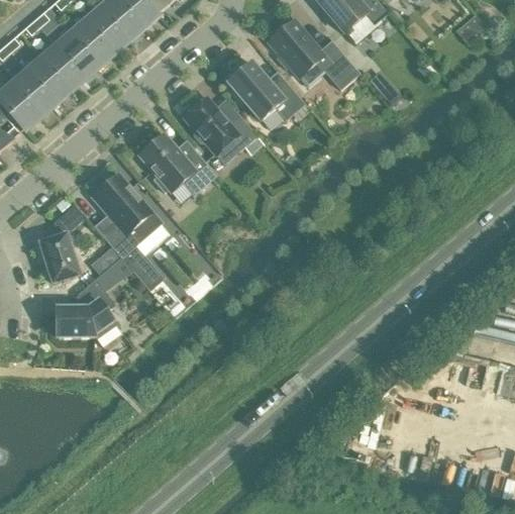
[(57,0),(54,3),(60,10),(69,2),(67,0),(57,0)]
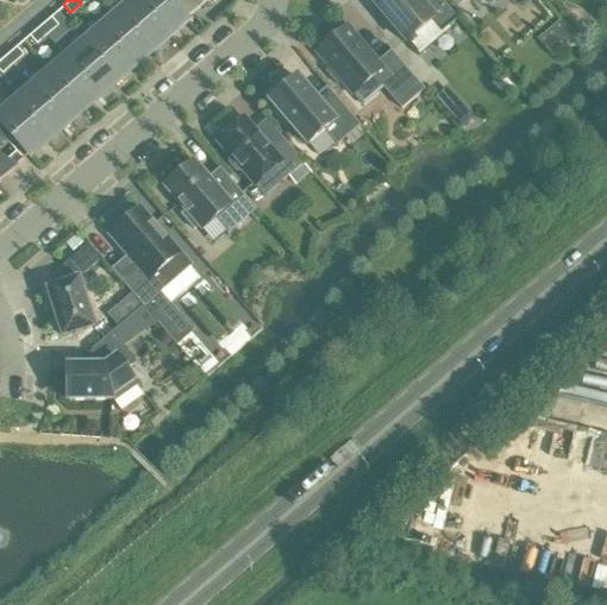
[(131,0),(118,11),(149,46),(166,32),(138,0),(131,0)]
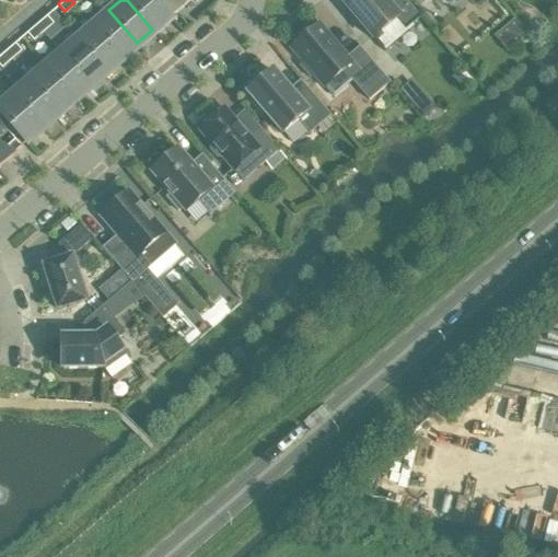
[(127,0),(152,30),(169,15),(155,0),(127,0)]
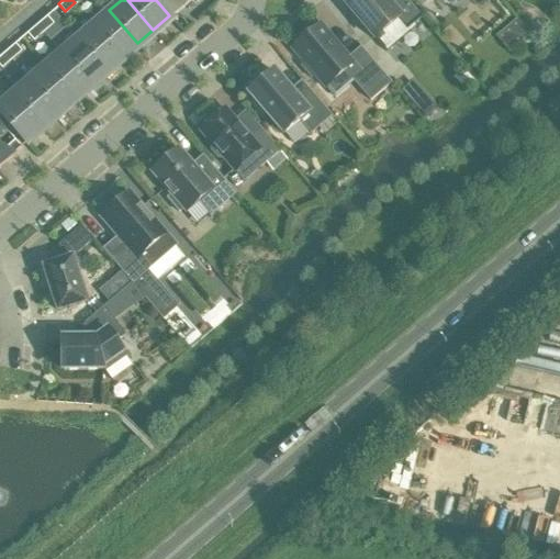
[(156,0),(169,15),(187,0),(156,0)]
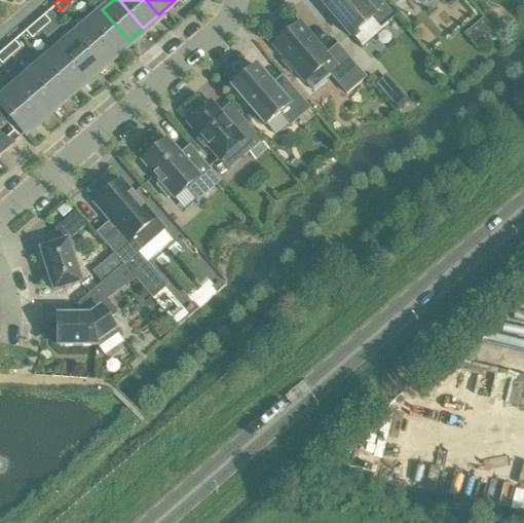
[(320,0),(348,34),(349,34),(357,43),(393,12),(382,0),(369,0),(366,3),(363,0),(320,0)]
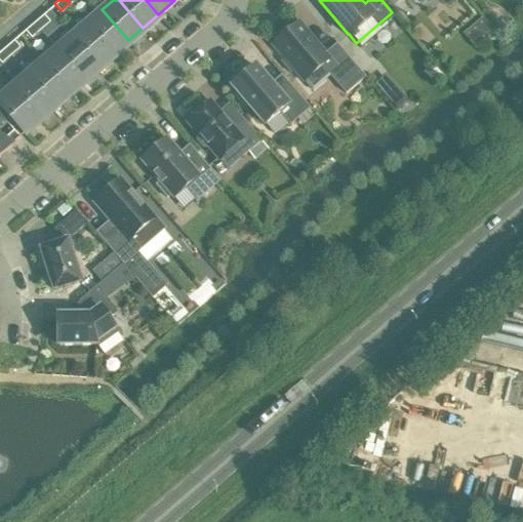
[(102,9),(87,23),(113,53),(128,40),(102,9)]
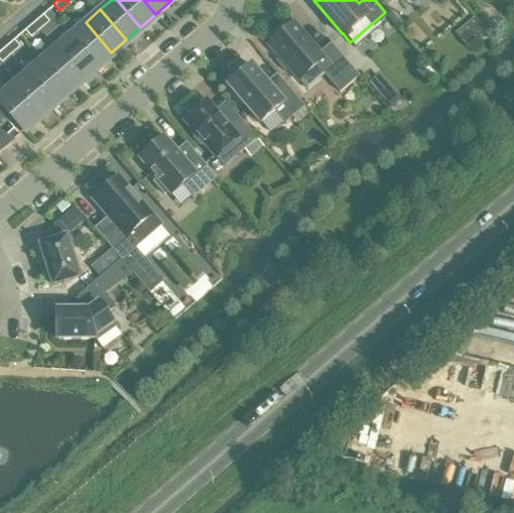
[(42,12),(33,20),(39,27),(48,19),(42,12)]
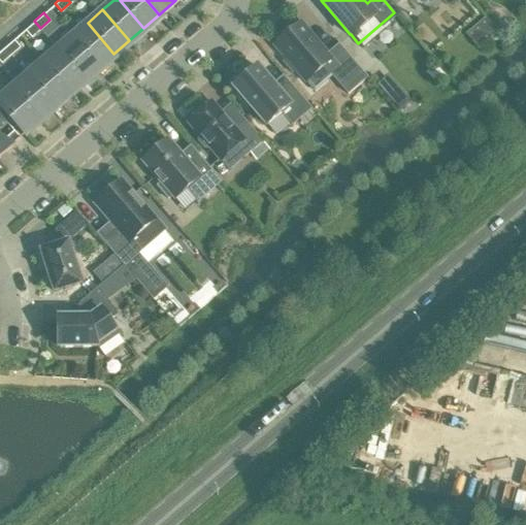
[(298,20),(272,42),(285,56),(281,59),(291,71),(295,68),(304,79),(324,63),(332,73),(347,91),(366,74),(337,41),(326,52),(298,20)]
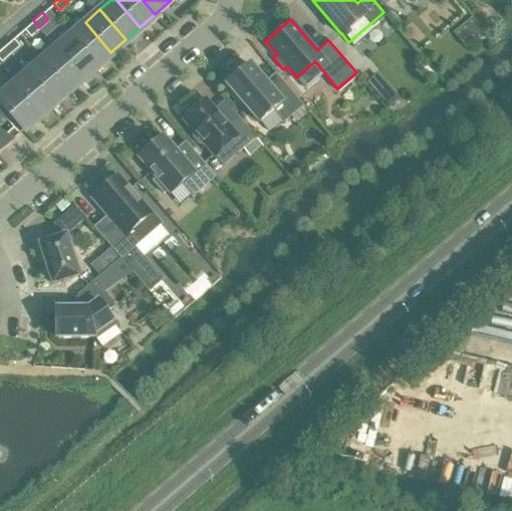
[(29,35),(39,27),(33,20),(24,28),(29,35)]
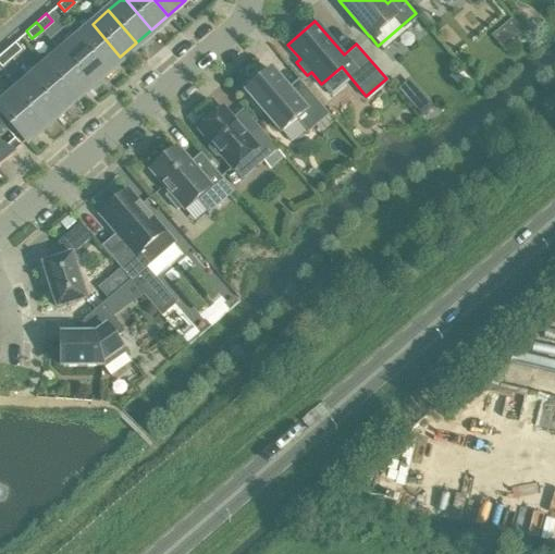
[(93,24),(76,37),(105,70),(120,57),(93,24)]
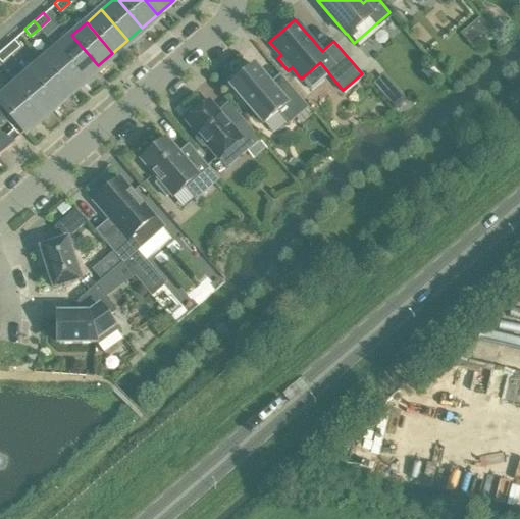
[(71,35),(57,48),(83,79),(98,65),(71,35)]
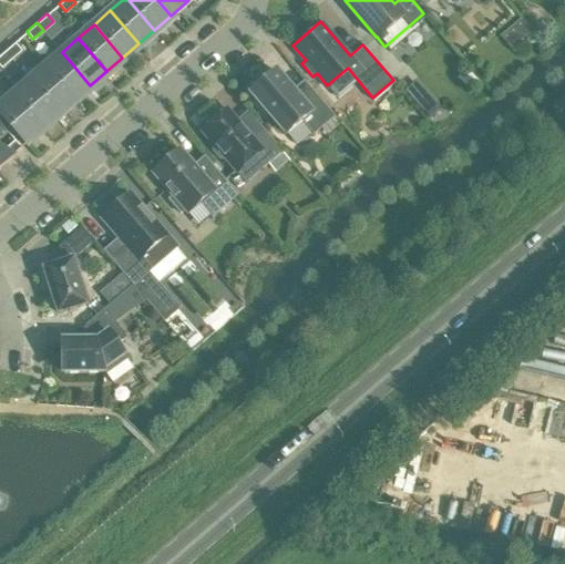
[(14,41),(4,50),(11,58),(21,49),(14,41)]
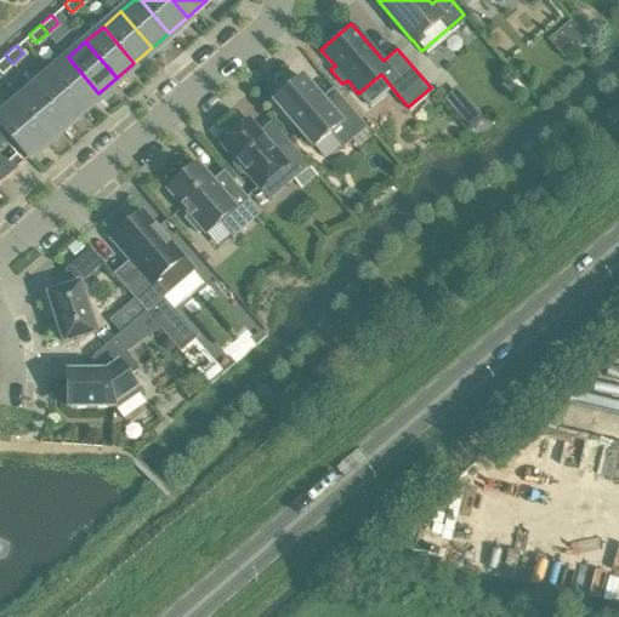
[(0,73),(12,63),(5,55),(0,58),(0,73)]
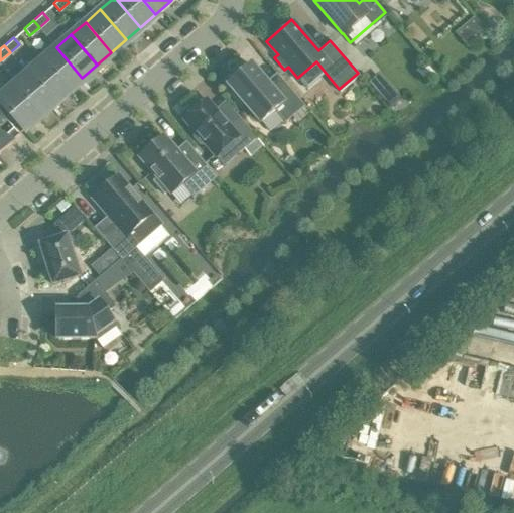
[(56,47),(41,59),(68,90),(82,78),(56,47)]
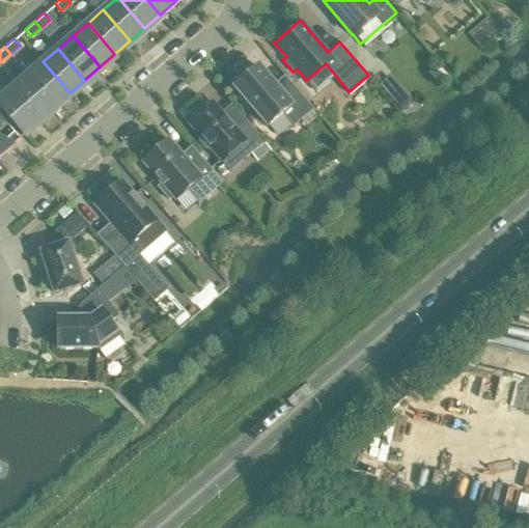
[(43,61),(28,75),(54,106),(70,92),(43,61)]
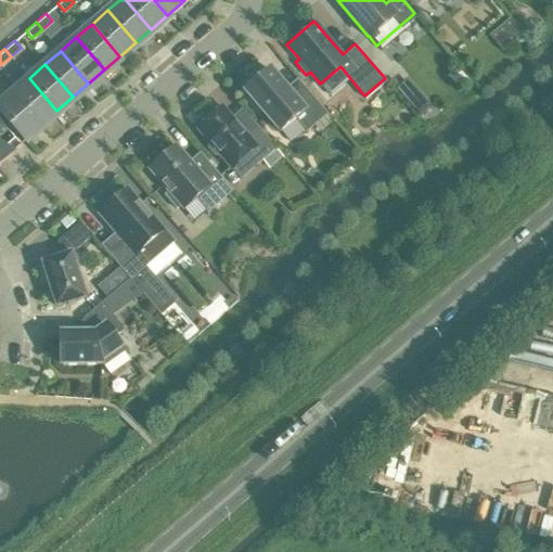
[(251,82),(243,88),(279,129),(294,116),(306,129),(312,123),(325,112),(325,111),(303,84),(291,93),(268,67),(260,74),(258,69),(247,78),(251,82)]
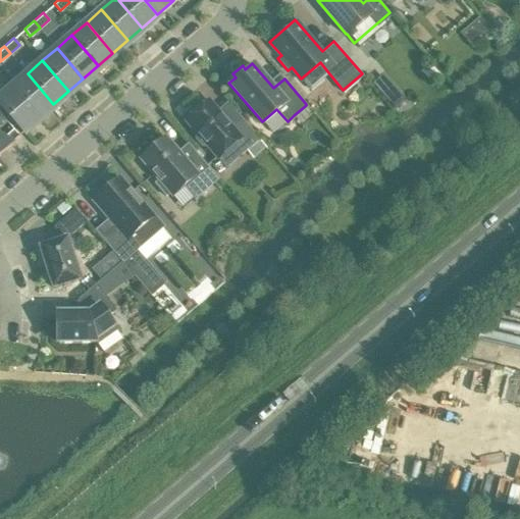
[(380,71),(371,80),(393,105),(402,97),(380,71)]
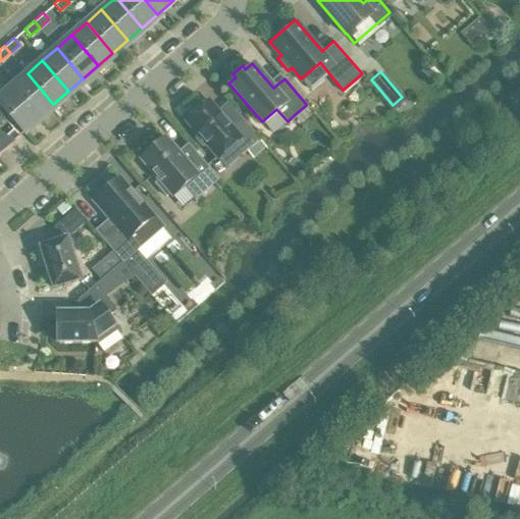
[(28,73),(12,86),(39,116),(53,104),(28,73)]
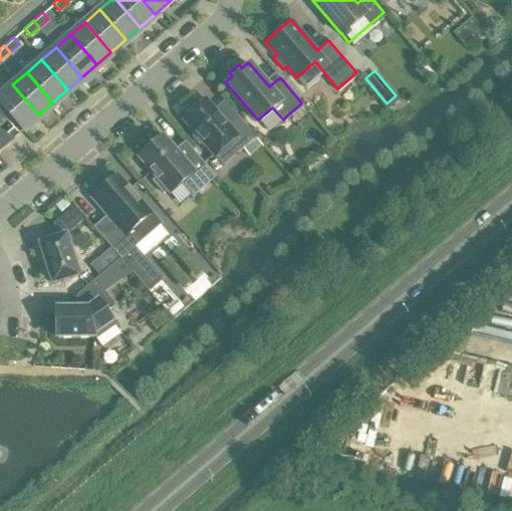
[(12,84),(0,94),(0,100),(22,128),(21,129),(38,114),(12,84)]
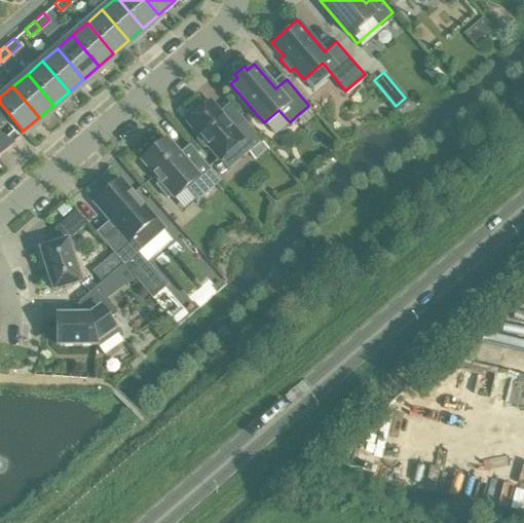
[(209,99),(185,119),(196,133),(195,138),(201,145),(207,145),(218,158),(219,158),(233,145),(241,154),(260,139),(241,117),(231,125),(209,99)]
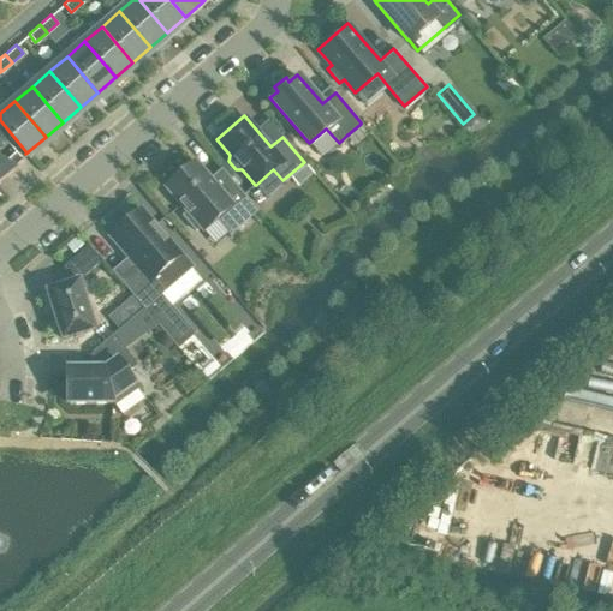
[(15,149),(0,162),(0,175),(22,157),(22,156),(21,157),(15,149)]
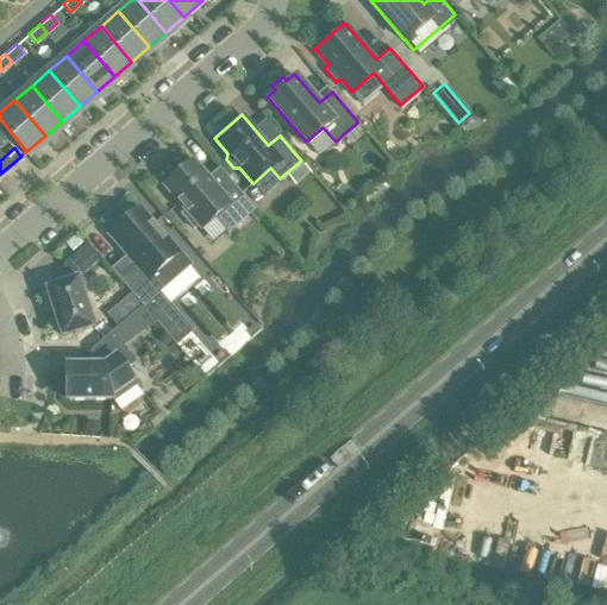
[(252,207),(224,172),(212,182),(192,158),(162,183),(183,208),(179,212),(192,227),(196,222),(199,226),(213,215),(226,229),(252,207)]
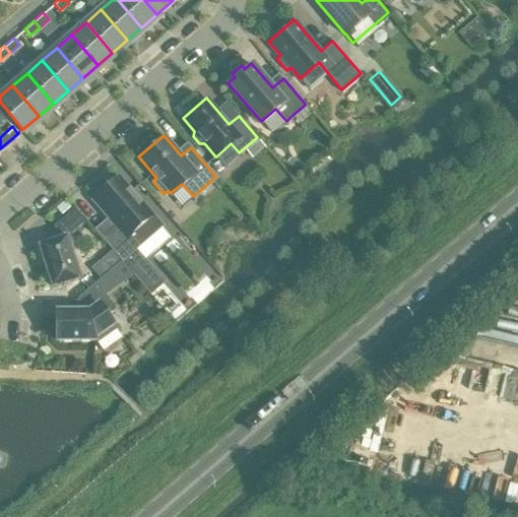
[(151,214),(118,176),(106,186),(104,184),(92,194),(94,196),(91,198),(113,222),(99,235),(111,248),(120,259),(162,223),(152,212),(151,214)]
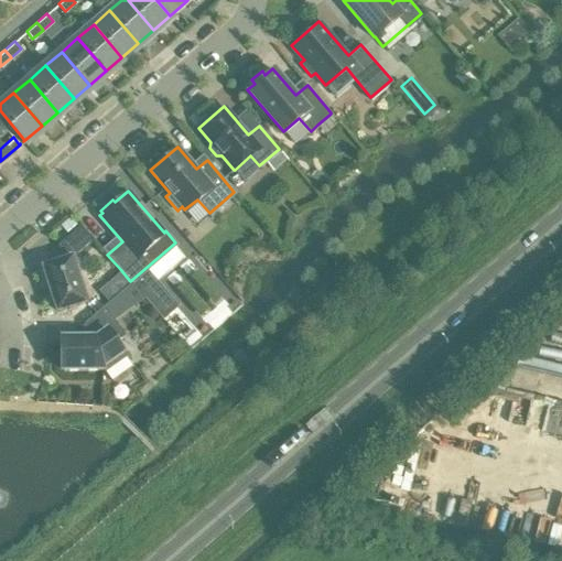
[(82,222),(60,240),(58,241),(63,257),(43,263),(57,306),(86,298),(72,254),(94,235),(82,222)]
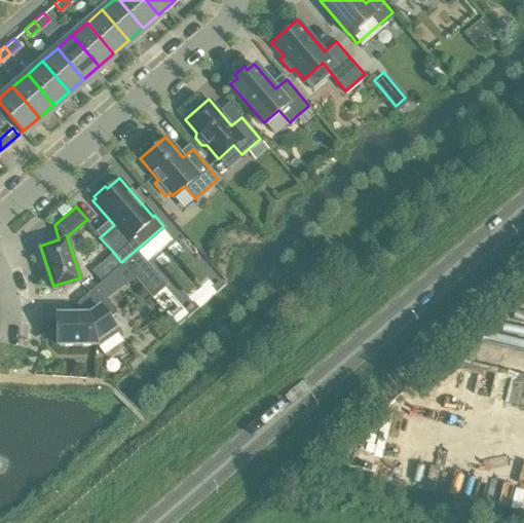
[(111,314),(115,310),(105,298),(109,295),(98,282),(78,298),(79,311),(59,312),(59,342),(101,341),(101,339),(118,324),(111,314)]
